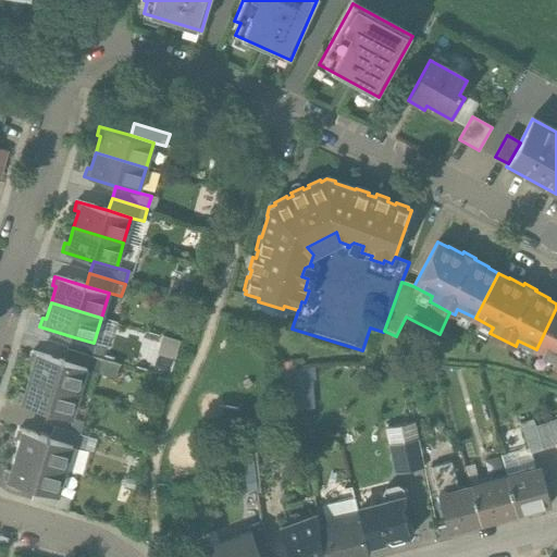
[(556,308),(536,349),(554,359),(551,364),(556,367),(556,308)]
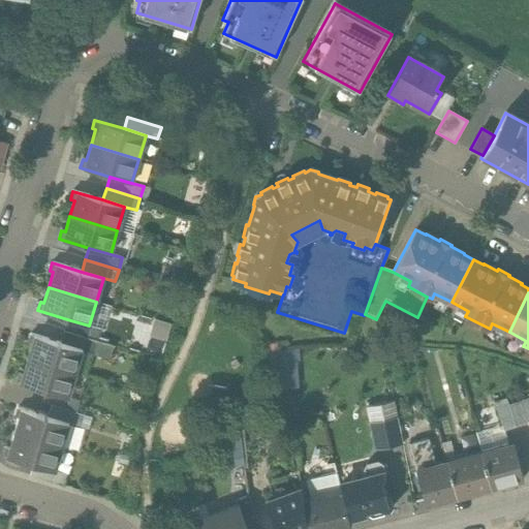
[(89,325),(67,319),(64,331),(97,341),(101,329),(89,325)]
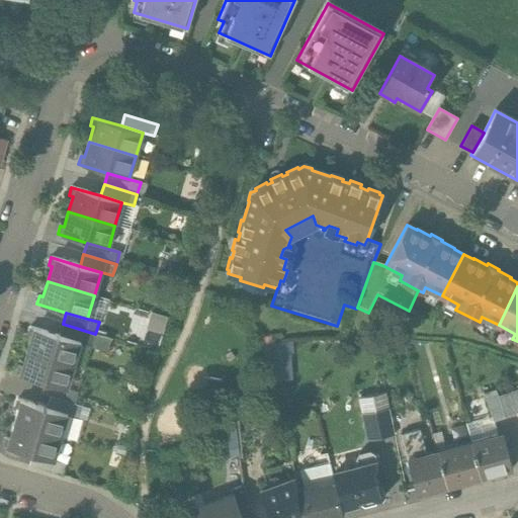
[(95,334),(63,324),(59,336),(80,342),(92,345),(95,334)]
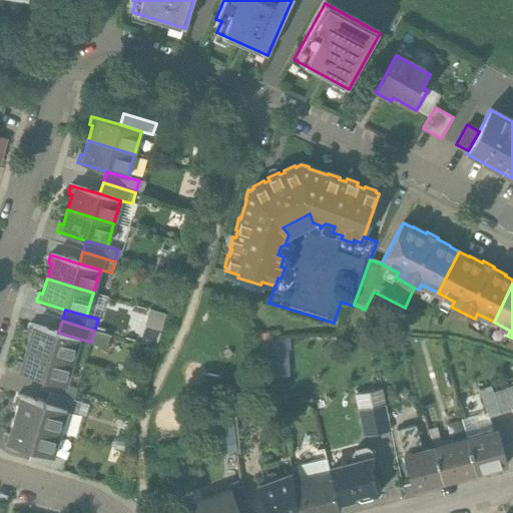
[(58,333),(30,324),(27,332),(31,333),(26,348),(73,362),(79,339),(58,333)]
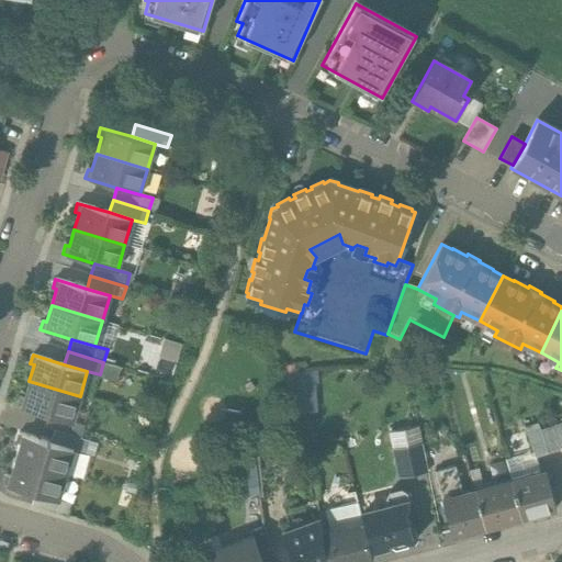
[(312,372),(284,373),(285,397),(294,397),(295,416),(314,415),(312,372)]
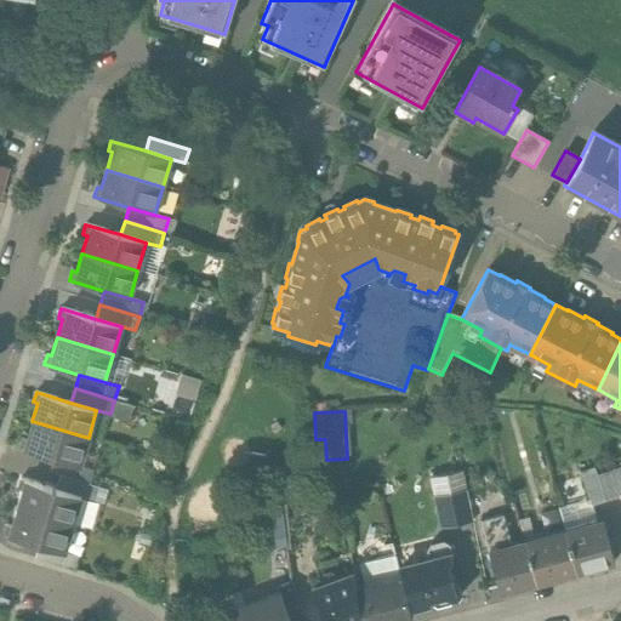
[(89,438),(32,421),(27,439),(22,438),(20,448),(55,459),(80,466),(89,438)]
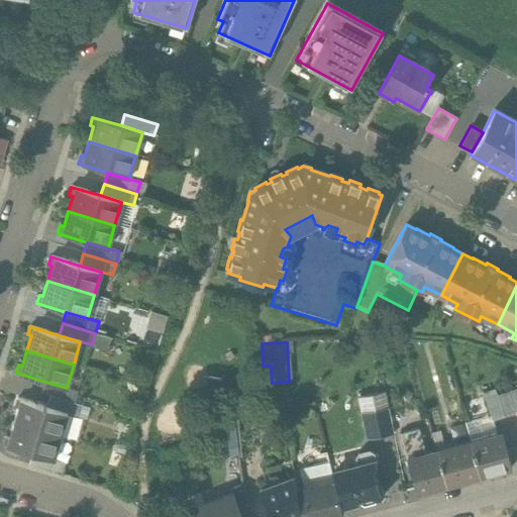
[(67,388),(45,382),(41,393),(49,395),(75,403),(78,391),(67,388)]
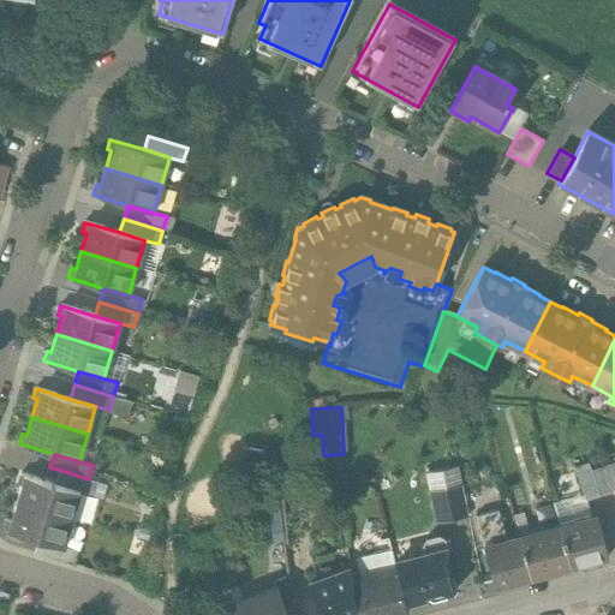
[(614,461),(590,470),(599,495),(614,489),(614,461)]
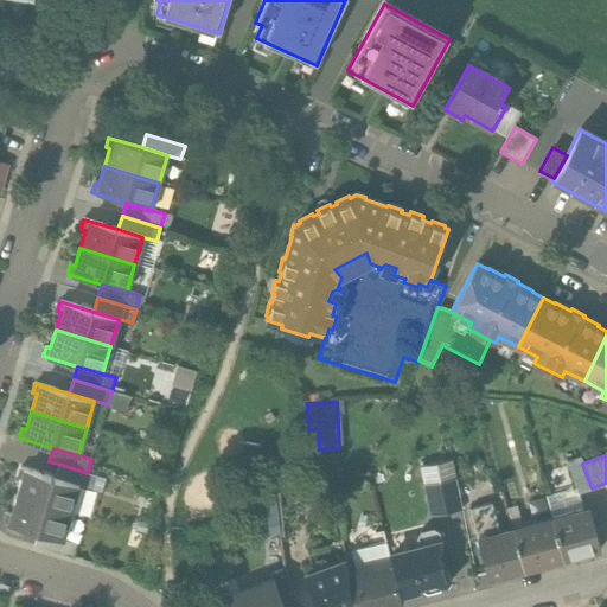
[(461,510),(452,460),(421,466),(425,481),(422,481),(422,485),(439,481),(445,513),(461,510)]
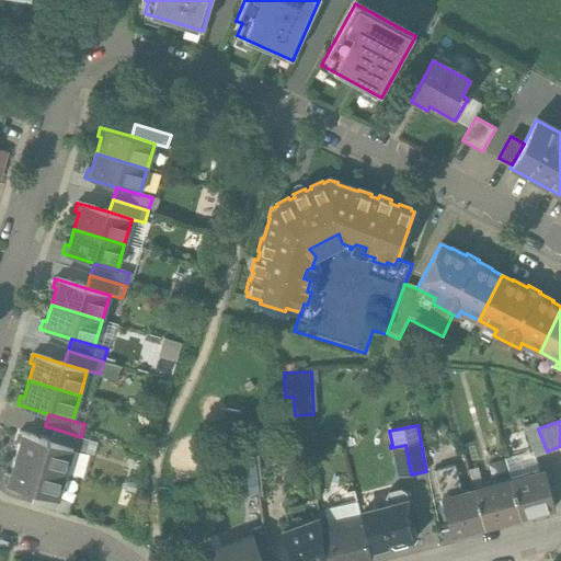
[(538,427),(525,433),(531,453),(534,456),(536,456),(547,451),(538,428),(538,427)]
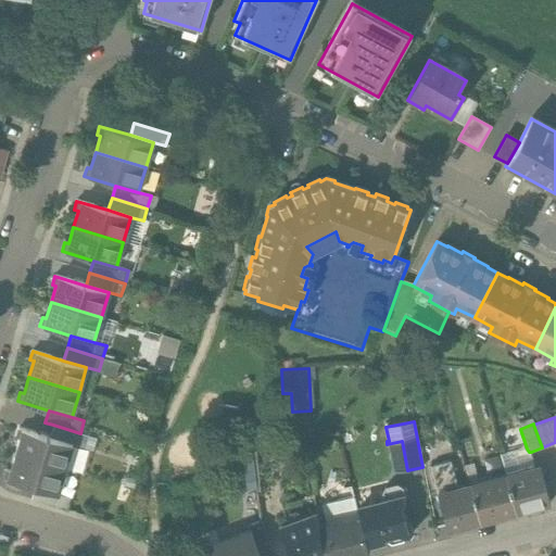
[(80,433),(53,425),(50,438),(73,444),(85,449),(89,436),(80,433)]
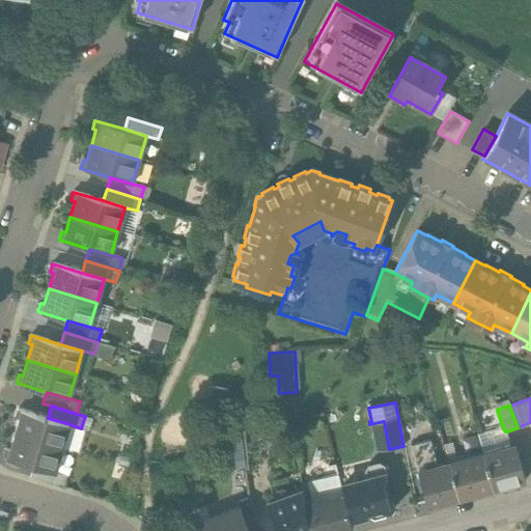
[(48,418),(18,409),(15,417),(19,419),(15,435),(62,448),(70,424),(48,418)]
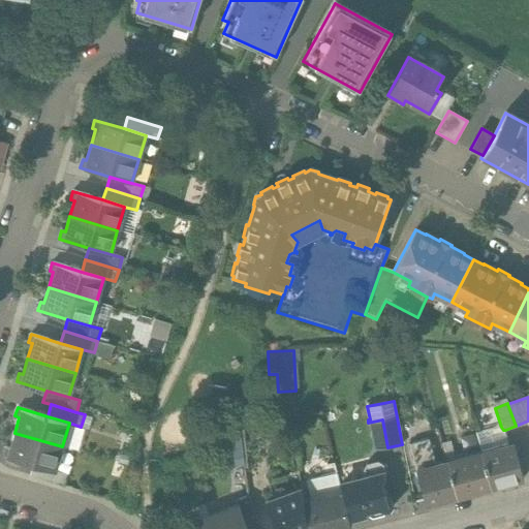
[(289,415),(276,417),(278,432),(291,430),(289,415)]
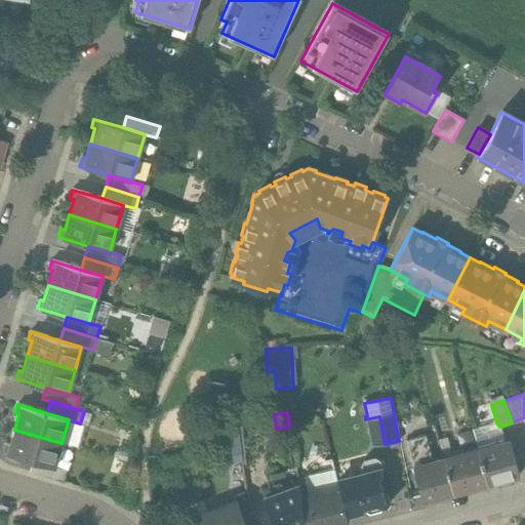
[(506,441),(501,427),(499,427),(497,423),(473,430),(477,448),(487,484),(519,476),(510,440),(506,441)]
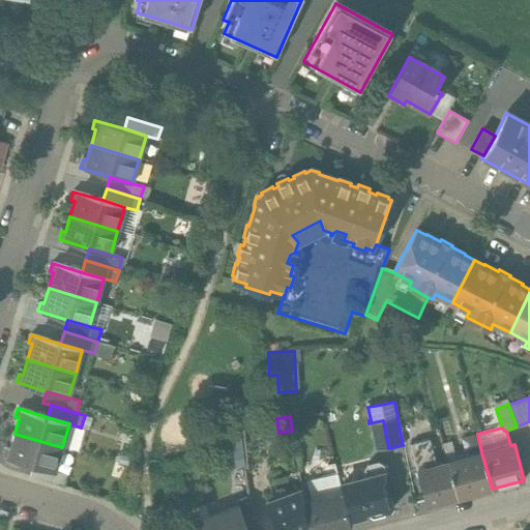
[(62,447),(15,434),(9,448),(5,447),(3,455),(33,465),(55,471),(62,447)]
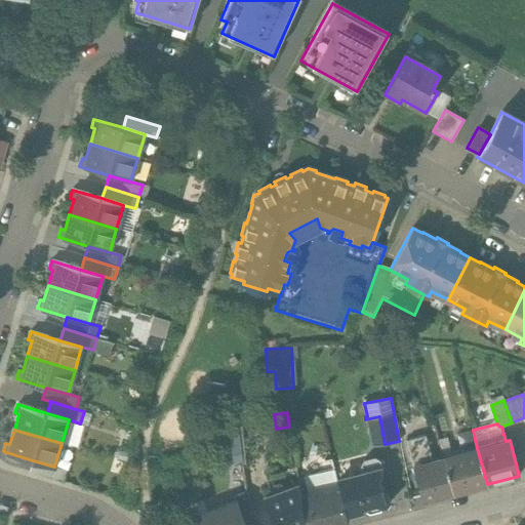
[(432,460),(425,435),(405,441),(422,501),(453,493),(444,457),(432,460)]
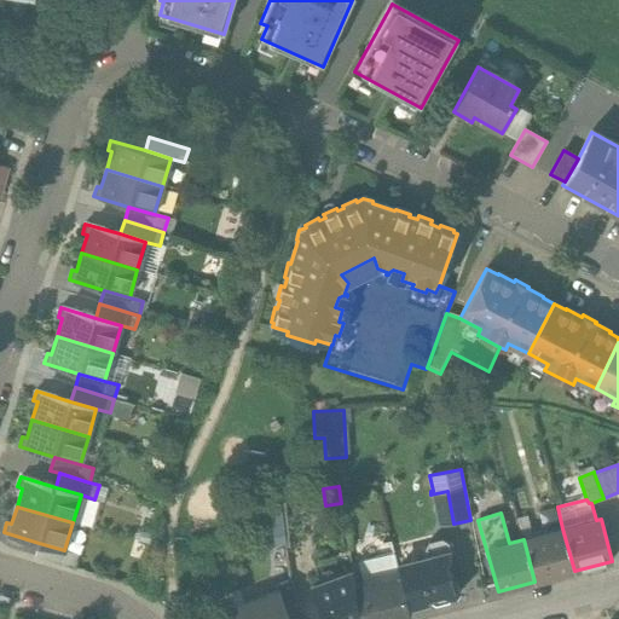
[(562,528),(524,539),(534,582),(574,571),(562,528)]
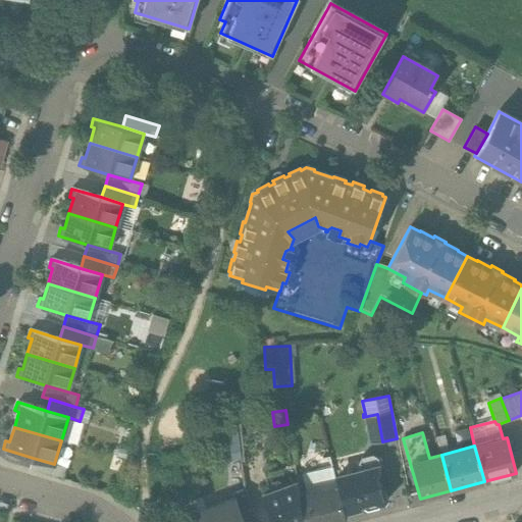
[(372,454),(361,457),(358,462),(360,468),(357,473),(334,479),(336,487),(344,515),(364,510),(367,504),(374,502),(380,506),(384,505),(388,499),(386,492),(381,489),(380,489),(376,473),(380,468),(377,458),(372,454)]
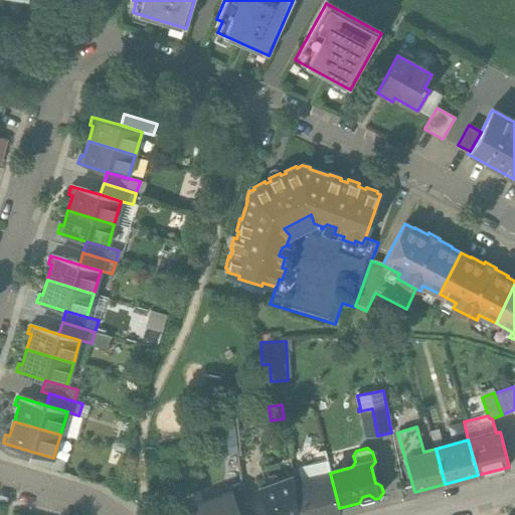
[(53,458),(32,452),(28,463),(61,473),(64,462),(53,458)]
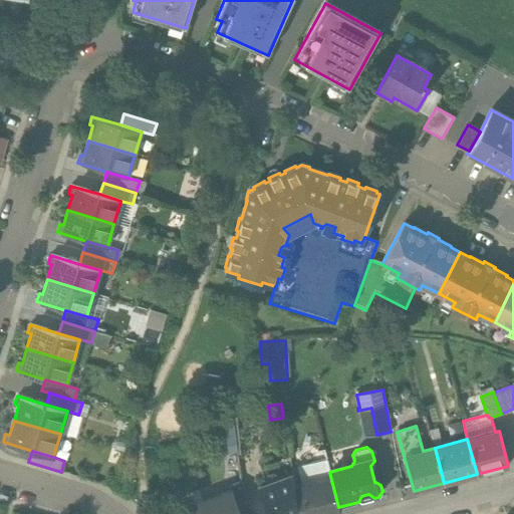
[(292,475),(259,488),(268,513),(297,513),(294,489),(292,475)]
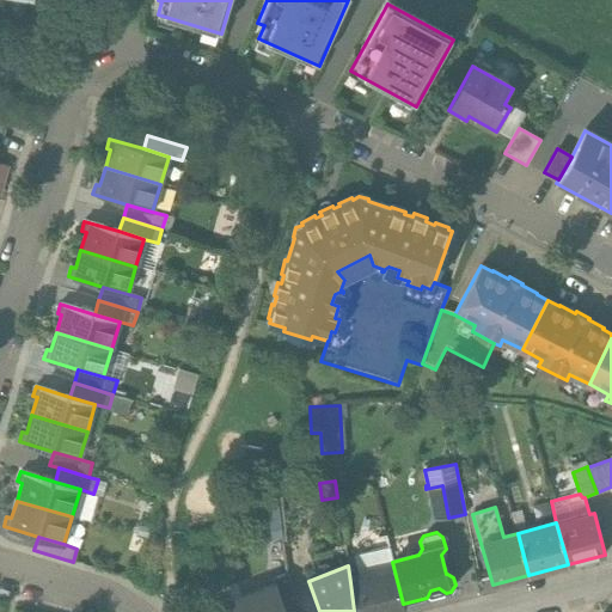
[(395,571),(377,577),(350,582),(354,611),(399,611),(405,611),(403,604),(395,571)]
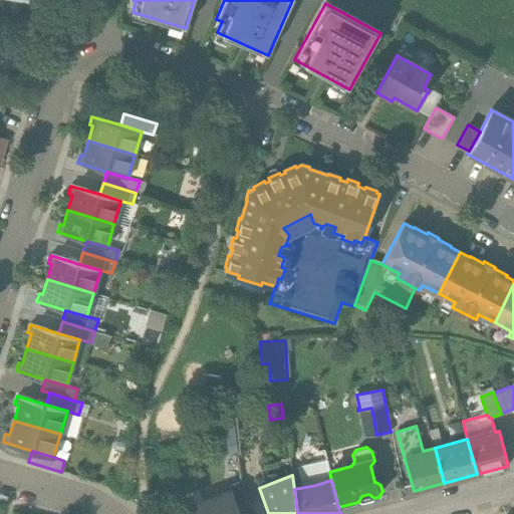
[(241,482),(228,487),(230,491),(239,513),(251,509),(241,482)]
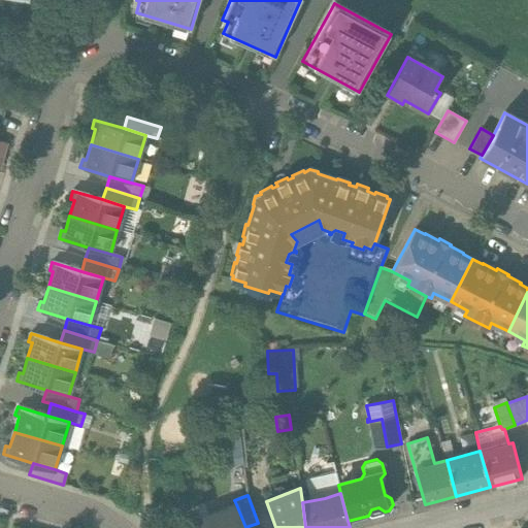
[(236,504),(198,519),(201,527),(244,527),(245,527),(236,504)]
